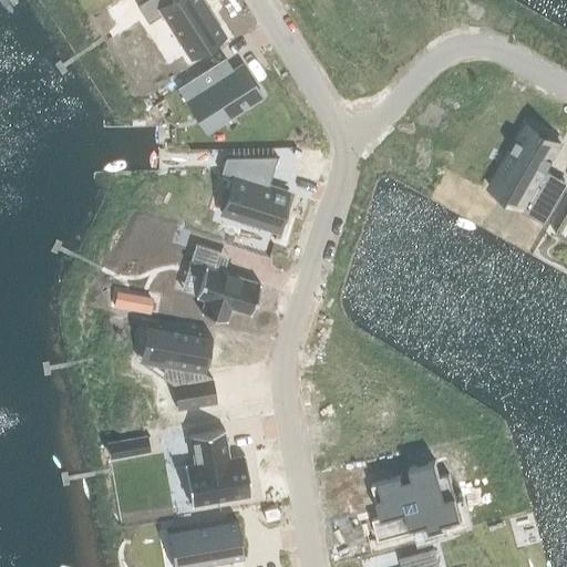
[(164,0),(144,0),(135,6),(147,23),(162,14),(189,58),(223,35),(199,0),(171,0),(166,2),(164,0)]
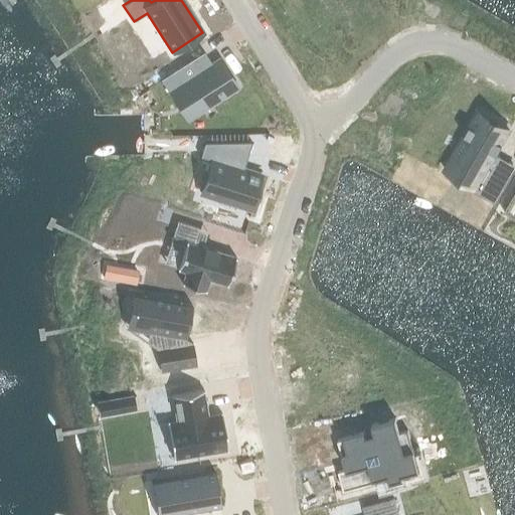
[(98,11),(105,23),(120,14),(112,2),(98,11)]
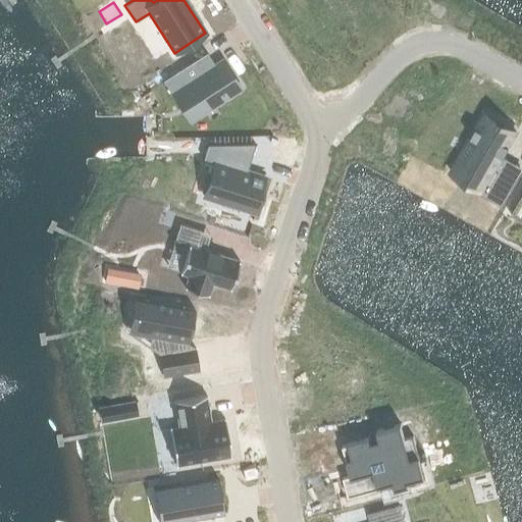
[(193,63),(163,82),(170,94),(180,87),(198,114),(240,88),(222,60),(200,74),(193,63)]
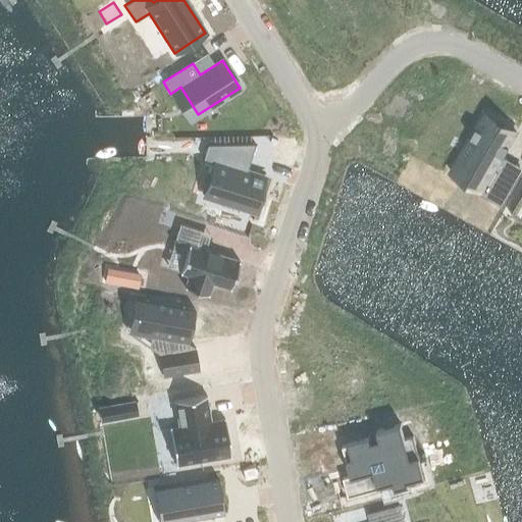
[(458,160),(450,172),(480,191),(482,191),(500,201),(519,167),(502,157),(516,133),(483,114),(458,160)]
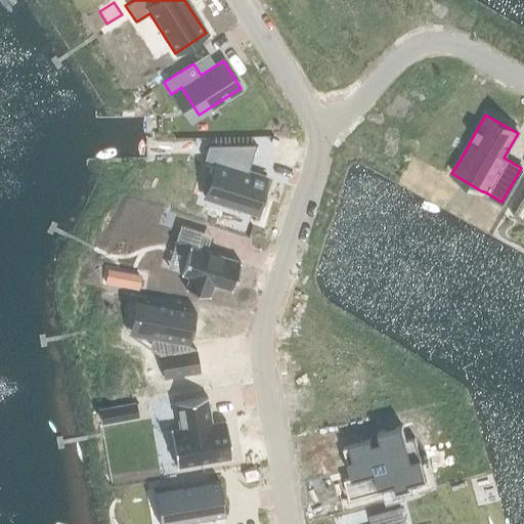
[(215,163),(204,198),(255,213),(266,179),(247,172),(256,144),(208,144),(204,159),(215,163)]
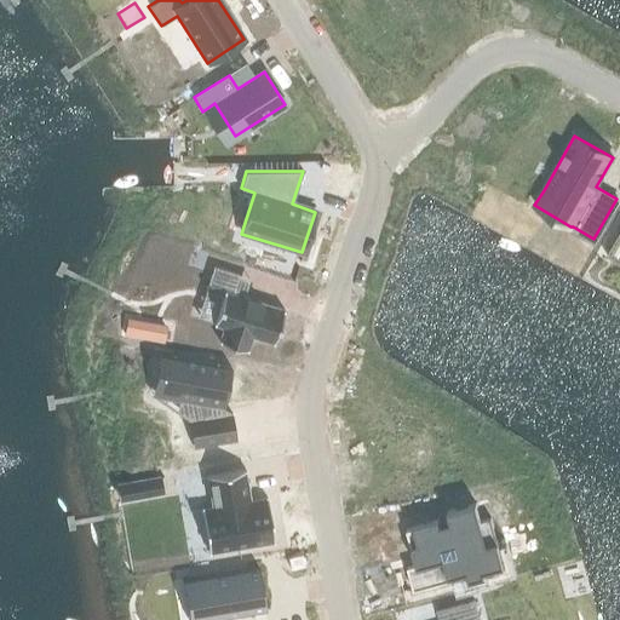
[(619,230),(606,256),(612,258),(612,257),(609,254),(615,244),(619,246),(619,230)]
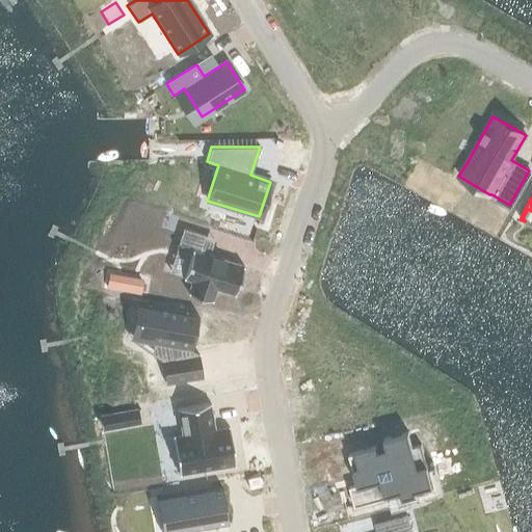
[(183,229),(176,249),(190,254),(182,277),(191,281),(187,293),(211,300),(215,288),(234,294),(243,266),(198,251),(204,236),(183,229)]
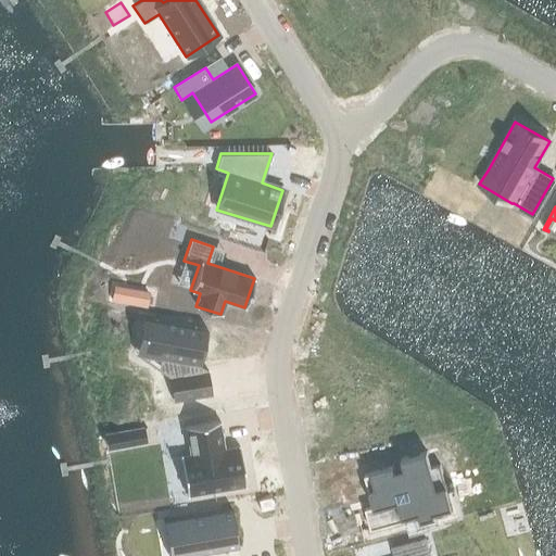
[(150,319),(142,356),(181,363),(184,376),(178,377),(182,401),(214,395),(210,371),(201,373),(200,366),(201,367),(209,330),(206,330),(151,319),(150,319)]
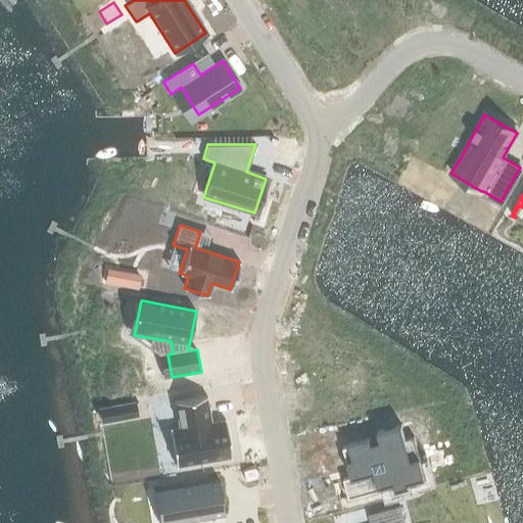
[(179,429),(170,431),(176,467),(231,458),(225,422),(210,424),(205,397),(175,402),(179,429)]
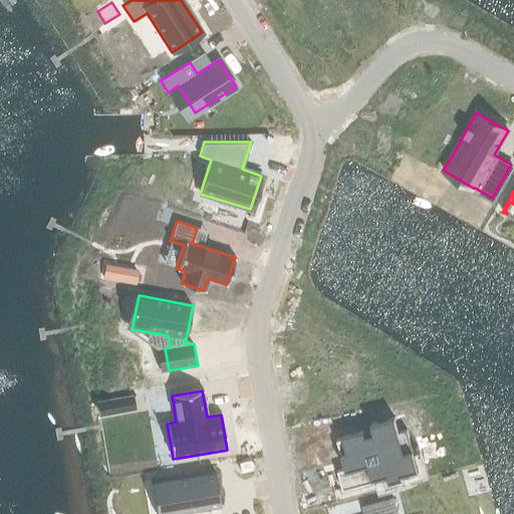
[(133,395),(113,398),(116,412),(135,409),(133,395)]
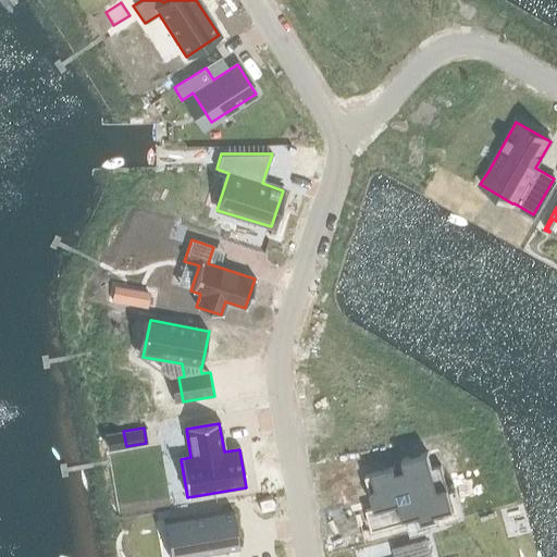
[(381,505),(364,509),(371,531),(405,522),(405,519),(419,516),(421,522),(435,518),(434,514),(453,509),(441,466),(432,468),(428,453),(401,460),(404,469),(394,472),(393,468),(364,475),(371,497),(379,495),(381,505)]
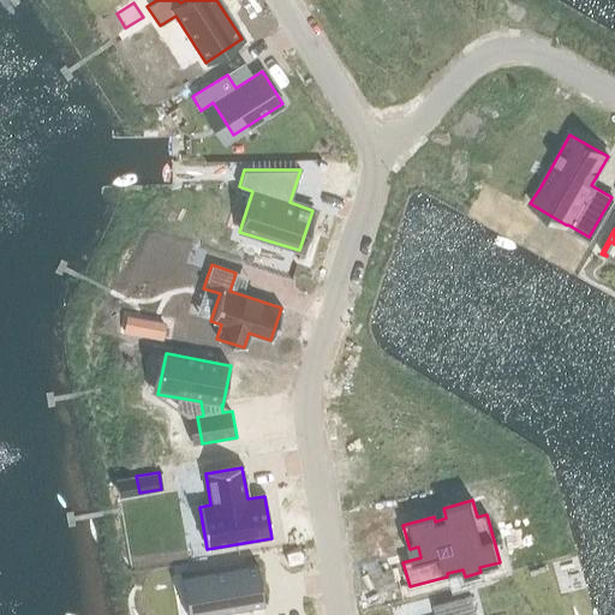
[(256,562),(180,575),(180,578),(195,574),(201,614),(206,614),(263,605),(256,562)]
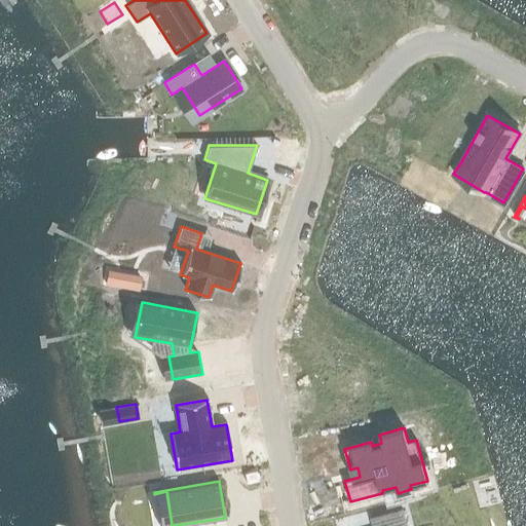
[(372,525),(407,525),(403,509),(370,518),(372,525)]
